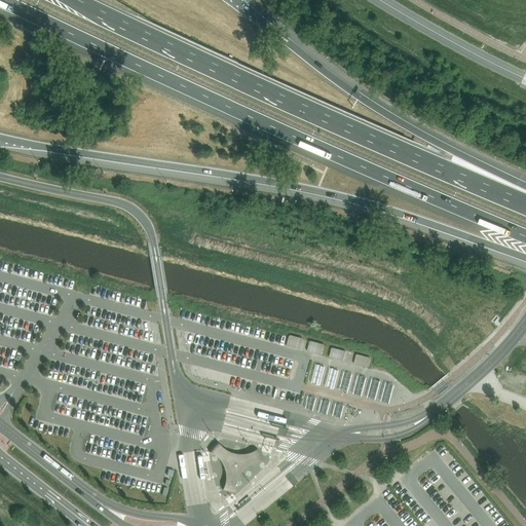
[(289,336),(287,346),(300,349),(303,339),(289,336)]
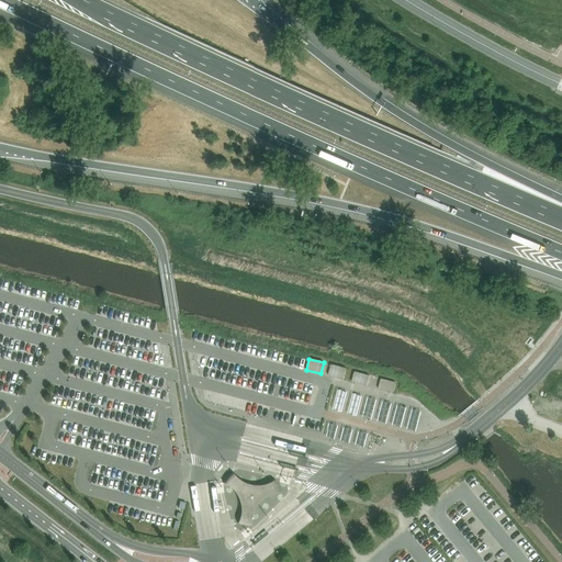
[(332,364),(328,375),(344,380),(346,369),(332,364)]
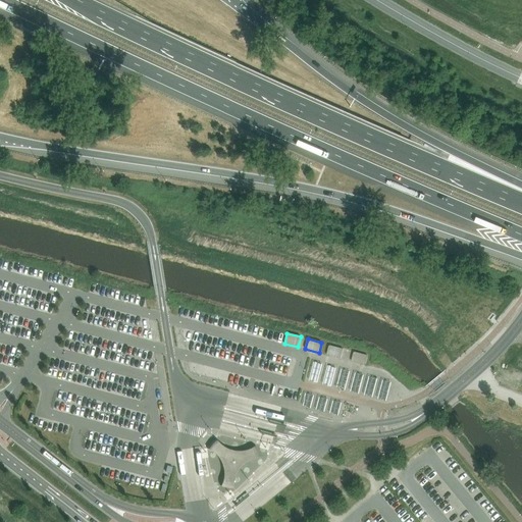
[(329,346),(327,355),(341,359),(343,349),(329,346)]
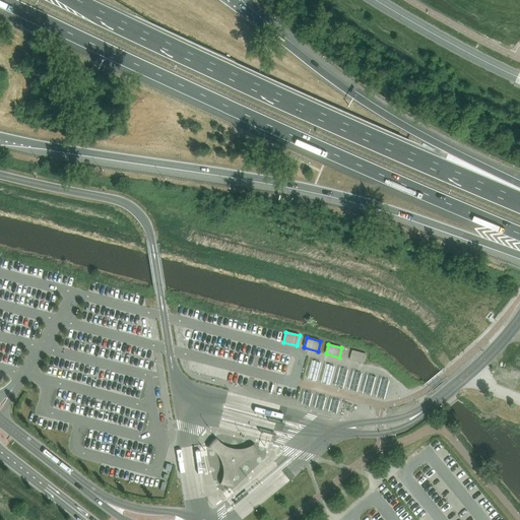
[(352,350),(350,361),(364,364),(366,354),(352,350)]
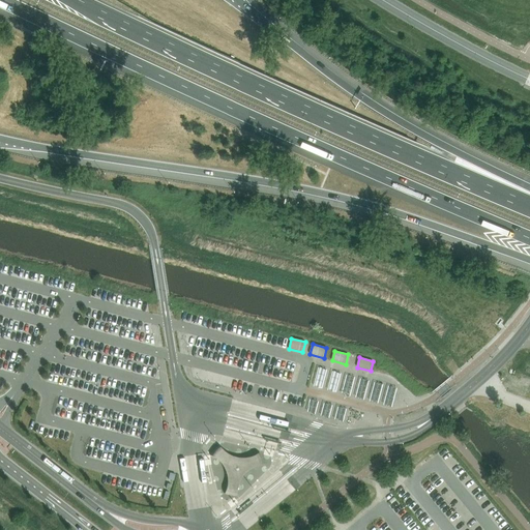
[(224,468),(226,472),(228,477),(228,480),(228,484),(227,490),(226,495),(232,497),(239,497),(239,493),(239,487),(241,482),(244,476),(247,473),(254,470),(257,468),(264,467),(264,465),(263,459),(261,453),(255,457),(251,459),(245,459),(241,459),(236,459),(230,455),(227,453),(222,448),(218,449),(216,451),(214,454),(213,457),(217,460),(221,464),(224,468)]
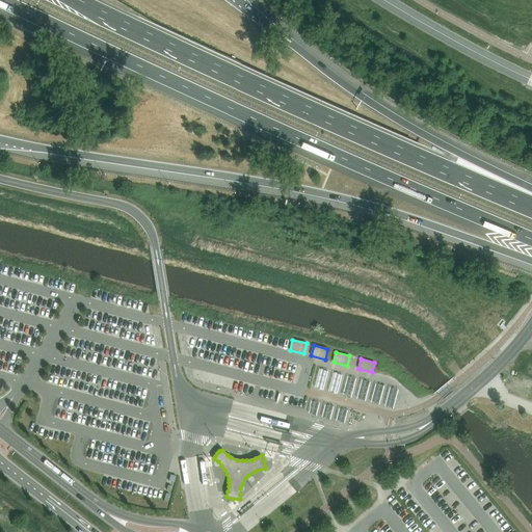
All buildings are outlined.
